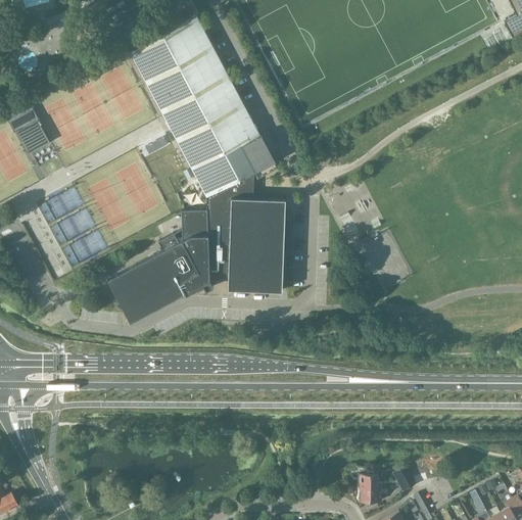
[(99,0),(117,34),(137,25),(125,0),(99,0)]
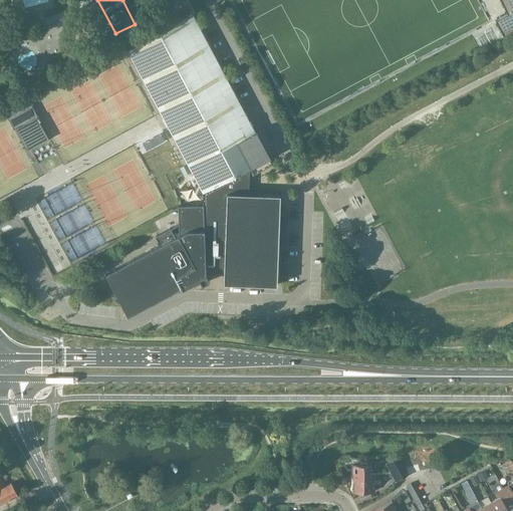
[(496,24),(504,38),(512,34),(512,0),(499,0),(509,17),(496,24)]
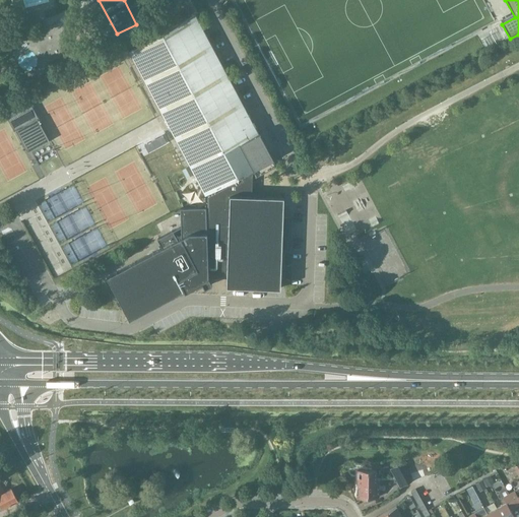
[(185,295),(186,295),(195,289),(203,286),(204,289),(205,291),(212,286),(209,280),(228,280),(228,289),(281,292),(282,252),(292,252),(293,219),(284,219),(284,200),(253,199),(254,173),(254,172),(273,162),(197,18),(130,54),(206,197),(206,210),(181,211),(182,237),(177,240),(174,234),(158,242),(164,251),(108,280),(130,323),(185,295)]
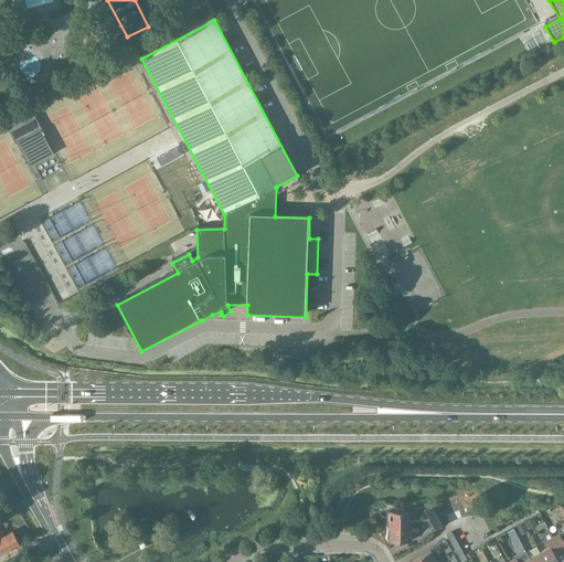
[(70,64),(73,69),(76,75),(94,66),(87,54),(70,64)]
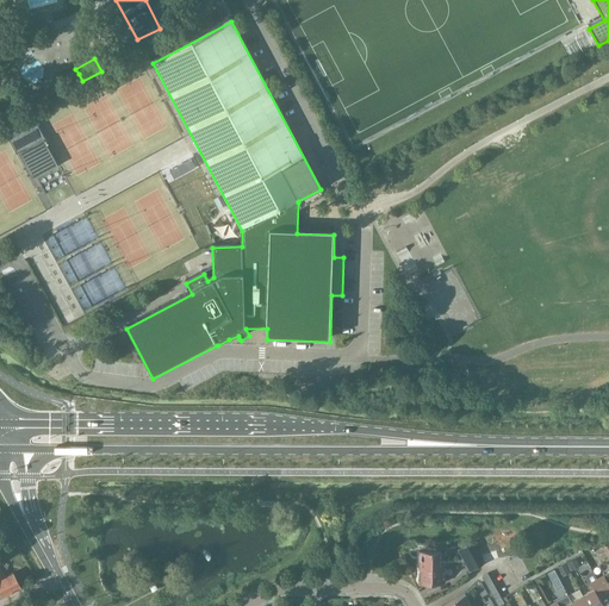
[(45,143),(47,142),(35,122),(35,119),(33,119),(6,135),(18,157),(20,156),(24,155),(35,176),(55,164),(44,143),(45,143)]
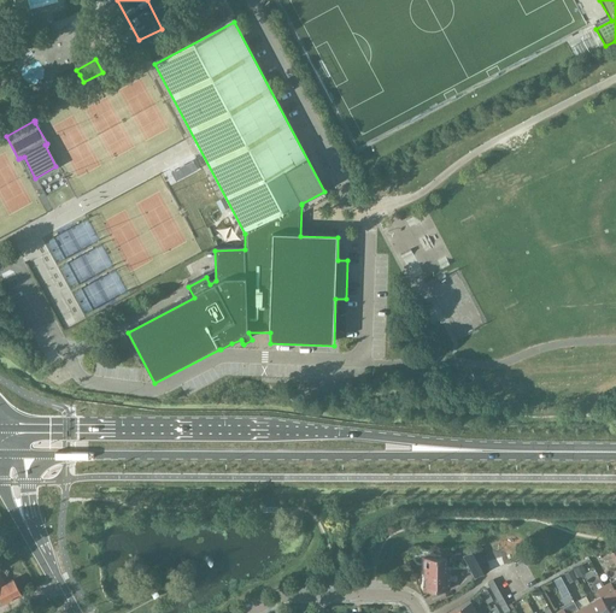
[(144,168),(146,176),(159,171),(157,163),(144,168)]
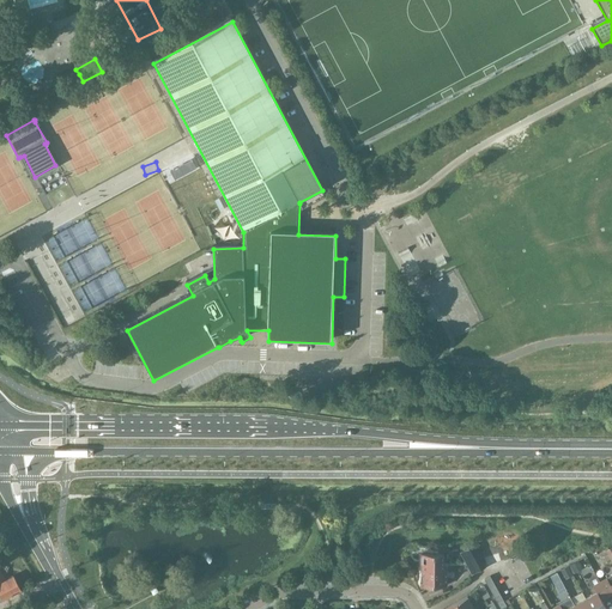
[(176,183),(182,180),(179,170),(171,174),(176,183)]
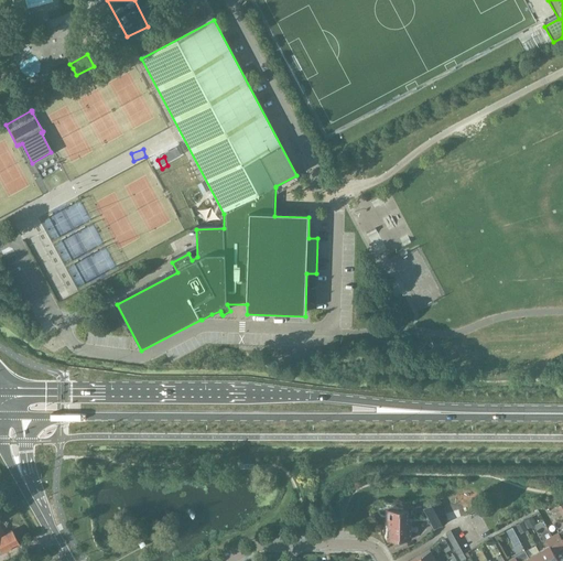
[(53,173),(51,164),(43,165),(44,174),(53,173)]
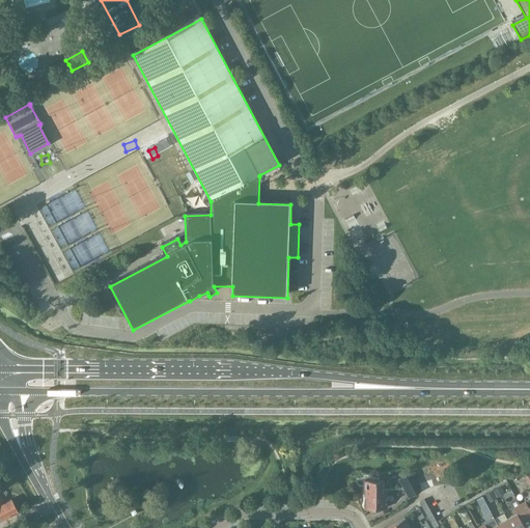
[(350,234),(360,231),(355,217),(345,220),(350,234)]
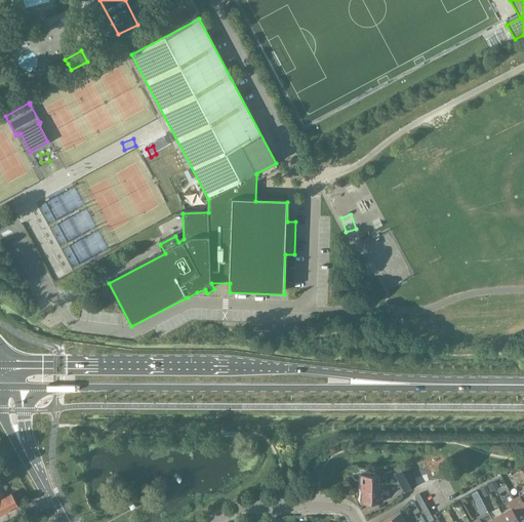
[(416,488),(406,471),(399,475),(405,486),(402,488),(405,494),(409,492),(416,488)]
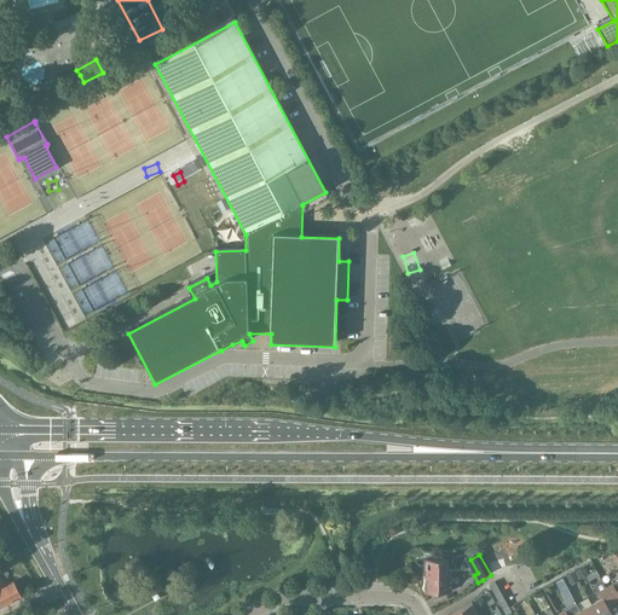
[(449,563),(427,563),(426,580),(429,580),(429,595),(452,595),(452,579),(449,579),(449,563)]
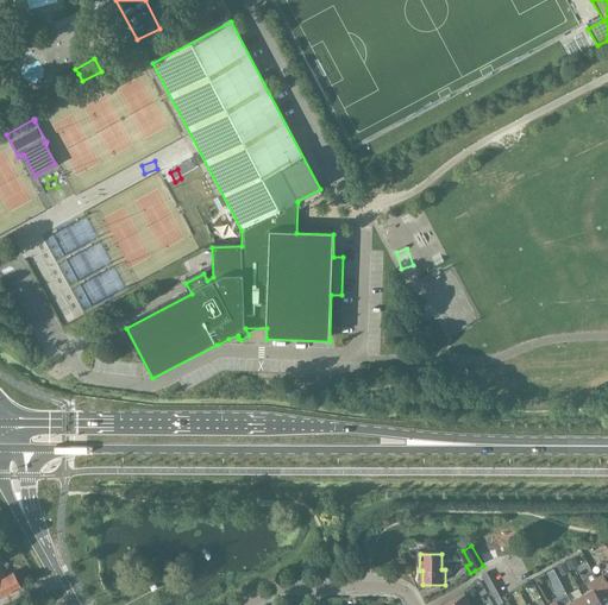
[(0,600),(5,599),(22,590),(14,575),(7,579),(0,567),(0,566),(0,600)]
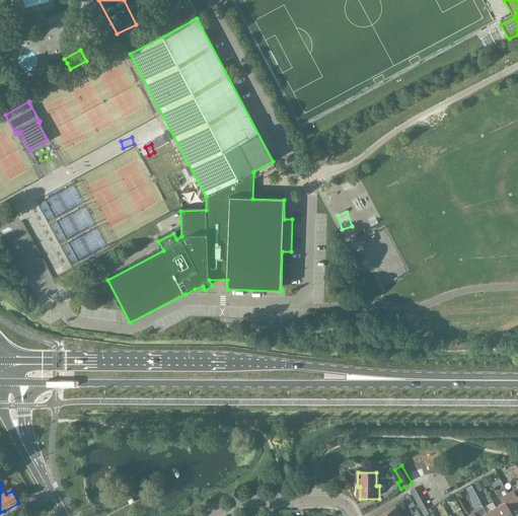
[(416,491),(412,494),(423,515),(429,515),(416,491)]
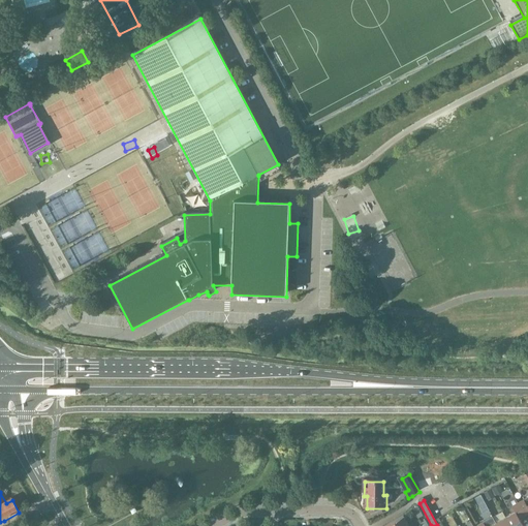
[(527,500),(519,505),(526,518),(527,516),(527,500)]
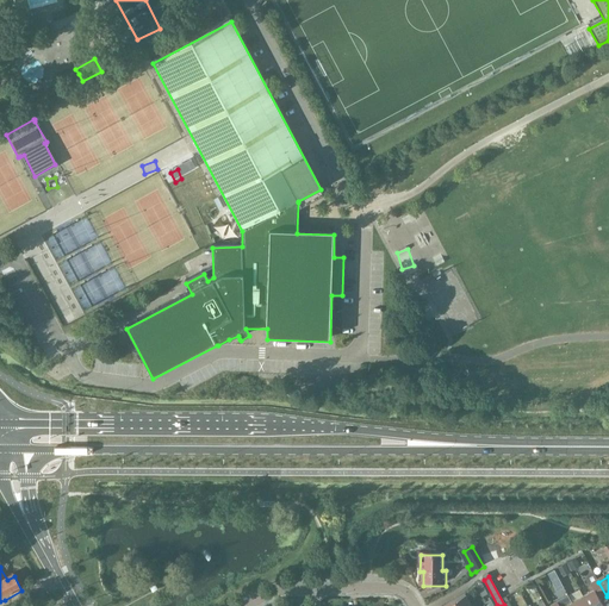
[(603,605),(600,600),(607,597),(598,582),(589,588),(590,595),(584,599),(588,605),(603,605)]
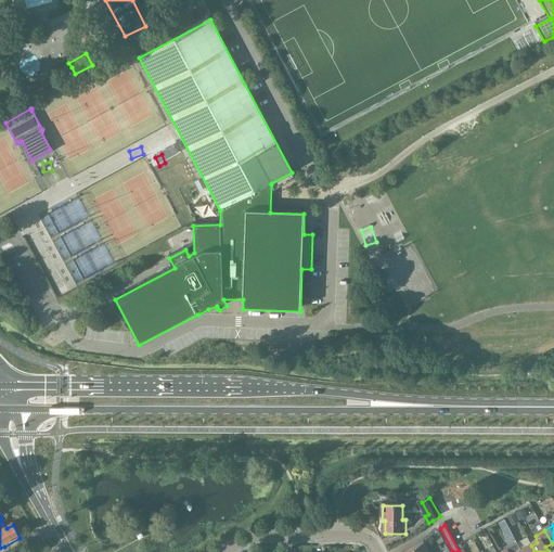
[(439,547),(445,543),(439,534),(434,537),(439,547)]
